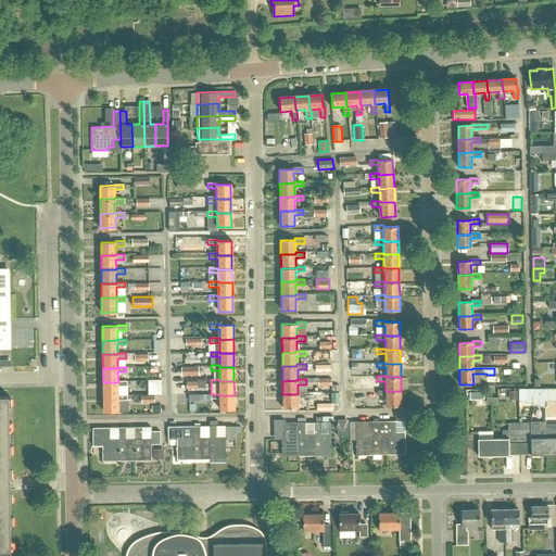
[(118,396),(118,395),(118,386),(127,386),(127,380),(118,381),(118,382),(103,382),(103,396),(118,396)]
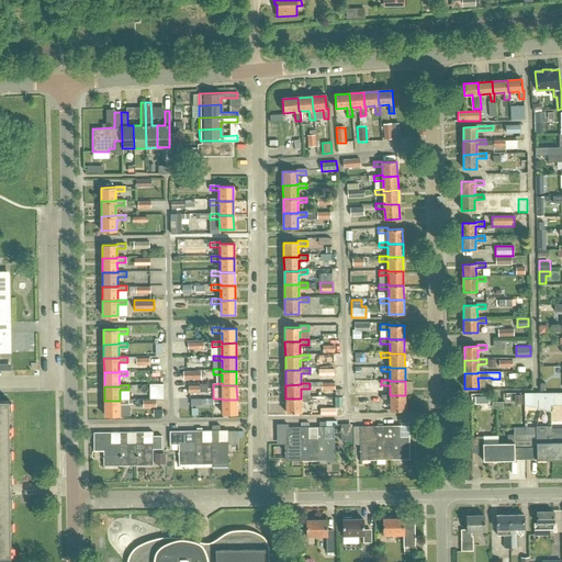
[(149,384),(150,398),(164,398),(164,384),(149,384)]
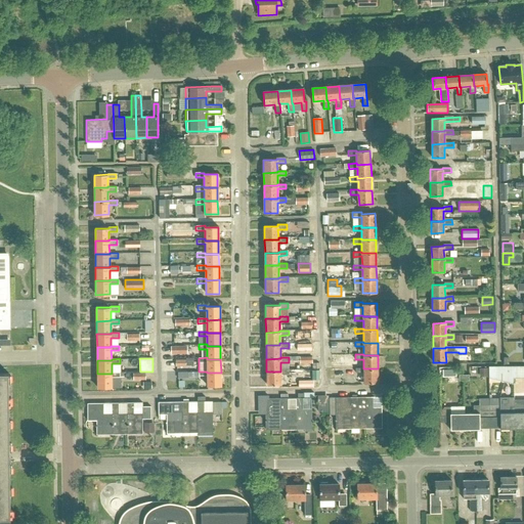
[(487,366),(488,378),(513,385),(513,366),(487,366)]
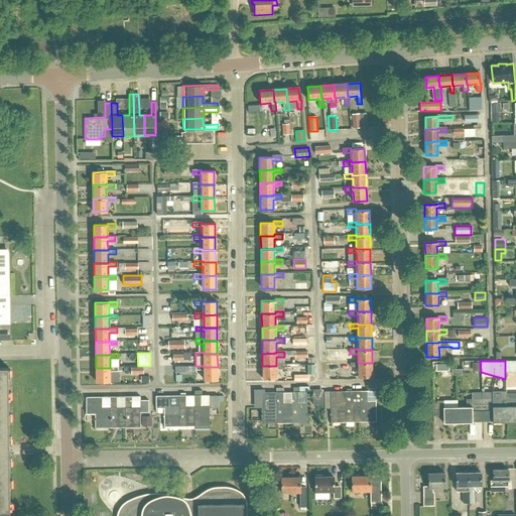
[(358,362),(350,362),(351,367),(359,366),(359,377),(372,377),(372,363),(358,363),(358,362)]
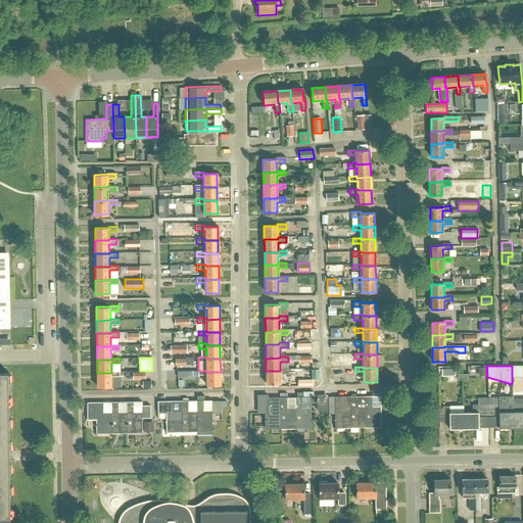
[(280,371),(266,371),(267,384),(280,384),(280,374),(288,374),(288,369),(280,370),(280,371)]
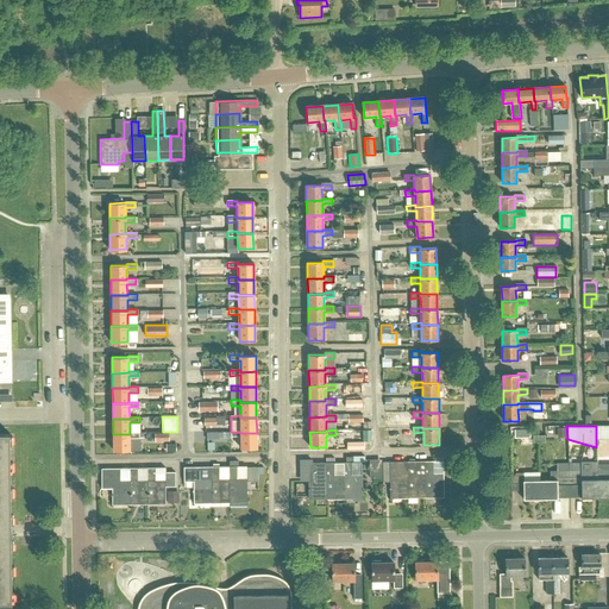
[(130,434),(113,434),(113,451),(130,451),(130,438),(139,438),(139,432),(130,433),(130,434)]
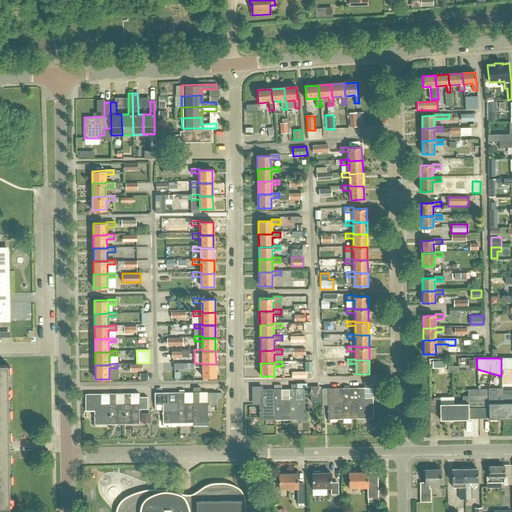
[(202,363),(194,363),(194,367),(202,367),(202,377),(216,377),(216,364),(202,364),(202,363)]
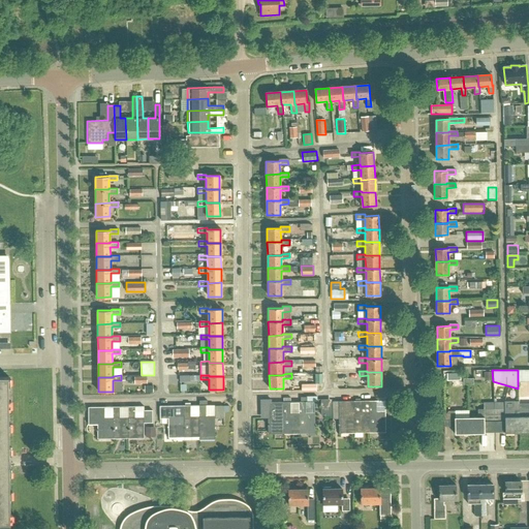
[(0,524),(11,525),(10,467),(10,457),(9,377),(0,376),(0,524)]
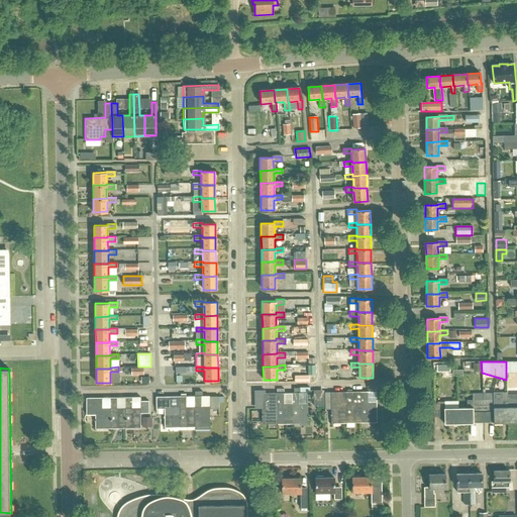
[(278,425),(278,404),(278,394),(265,394),(265,391),(254,391),(255,404),(262,404),(263,425),(278,425)]
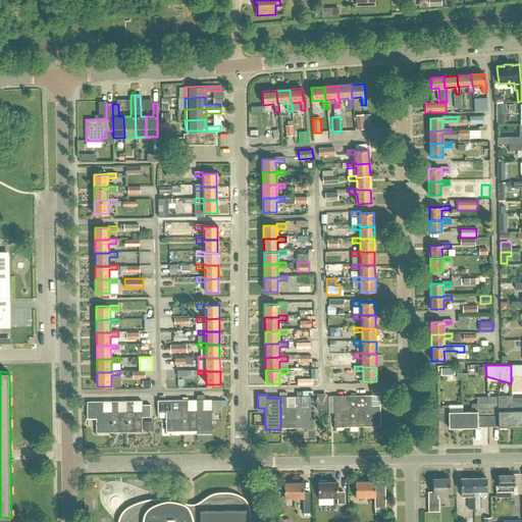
[(350,397),(350,407),(350,427),(365,427),(364,396),(356,397),(350,397)]
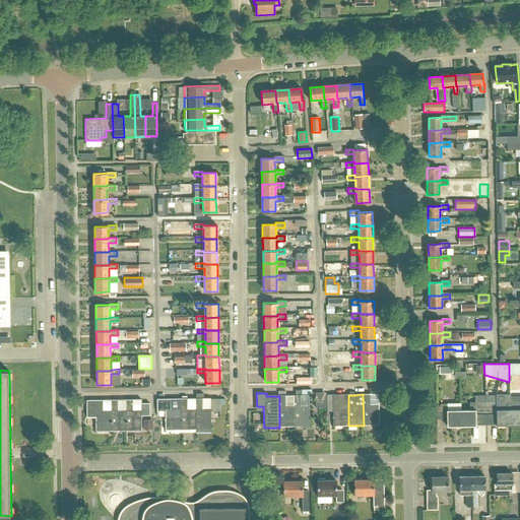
[(363,394),(364,426),(379,426),(379,404),(370,404),(370,394),(363,394)]
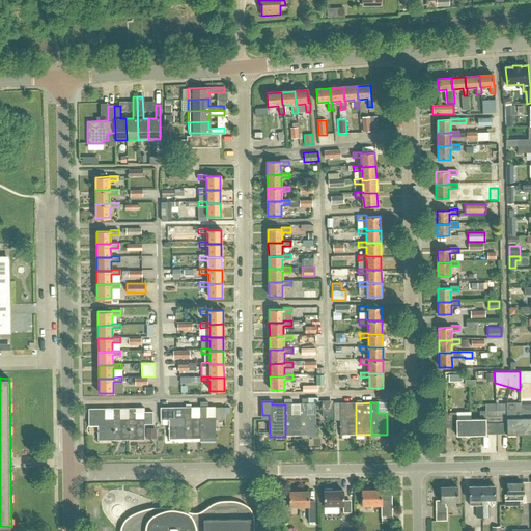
[(505,411),(495,411),(495,416),(496,422),(506,422),(506,435),(521,435),(521,425),(521,411),(520,411),(520,406),(520,402),(505,402),(505,411)]
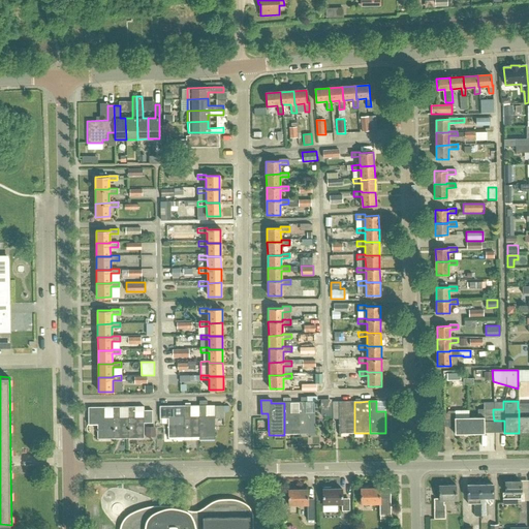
[(345,402),(339,402),(339,434),(354,433),(354,412),(345,412),(345,402)]
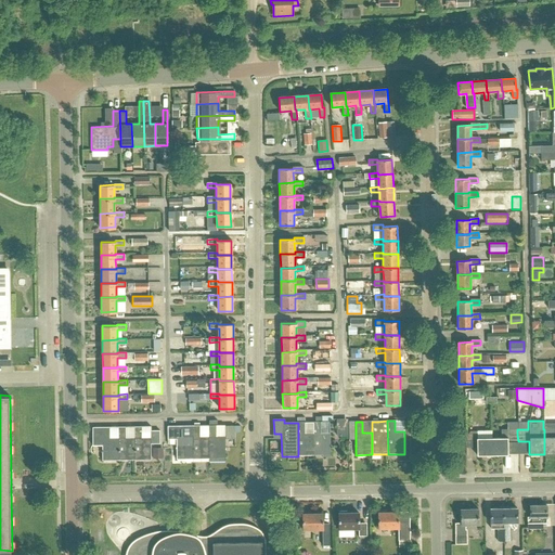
[(305,423),(298,423),(298,434),(298,456),(314,455),(314,433),(313,423),(305,423)]
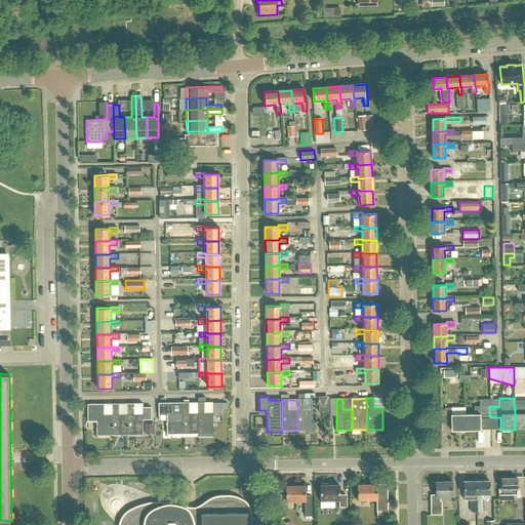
[(297,409),(297,431),(313,431),(313,409),(304,409),(304,400),(296,400),(297,409)]
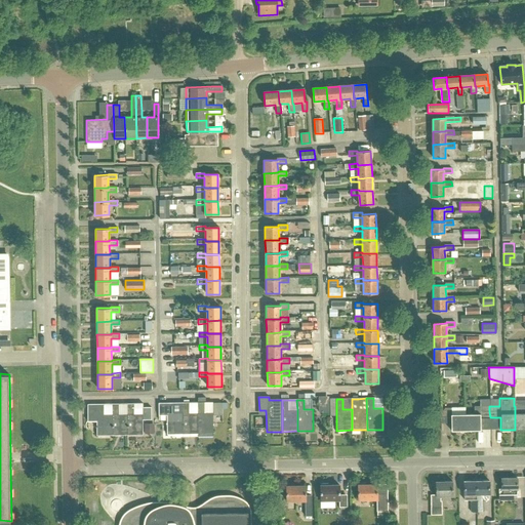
[(524,401),(514,401),(514,406),(515,406),(515,420),(515,430),(524,429),(524,401)]
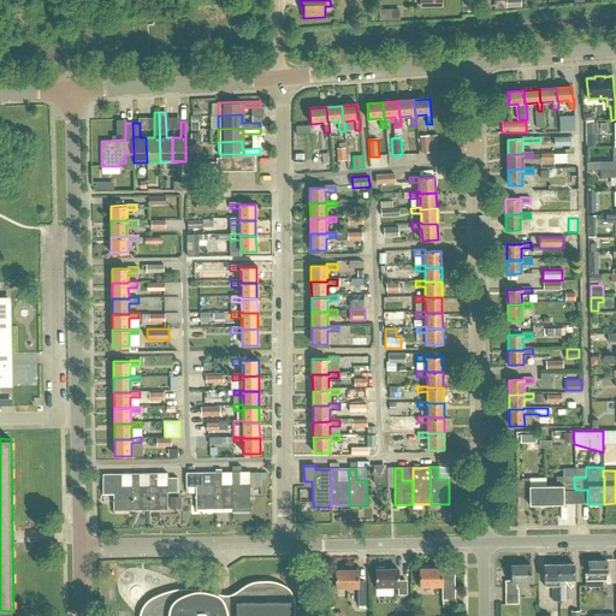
[(232,472),(214,473),(214,485),(214,509),(232,509),(232,484),(232,472)]
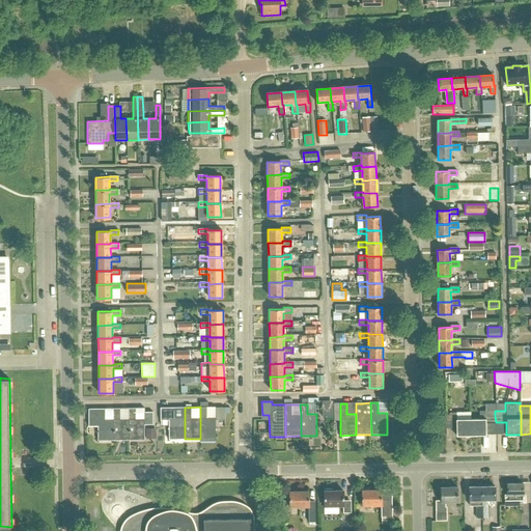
[(207,407),(200,407),(200,417),(200,439),(216,439),(215,420),(224,420),(224,408),(215,408),(215,417),(207,417),(207,407)]
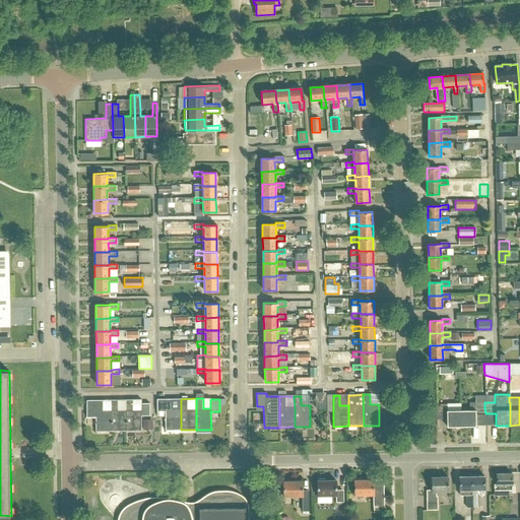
[(133,399),(126,400),(126,431),(141,431),(141,415),(150,414),(150,403),(142,403),(142,399),(133,399)]
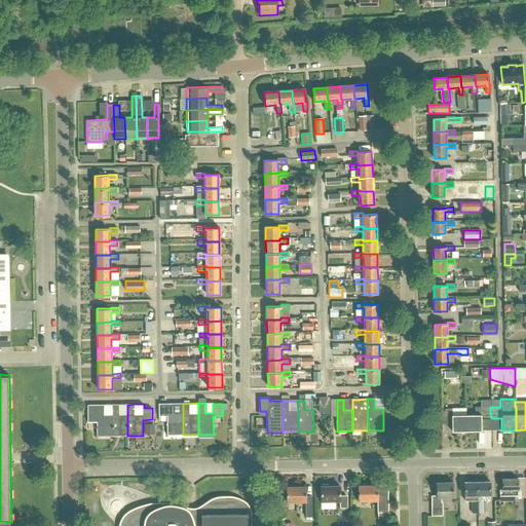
[(174,404),(158,404),(158,416),(167,416),(167,435),(183,435),(183,414),(183,404),(174,404)]
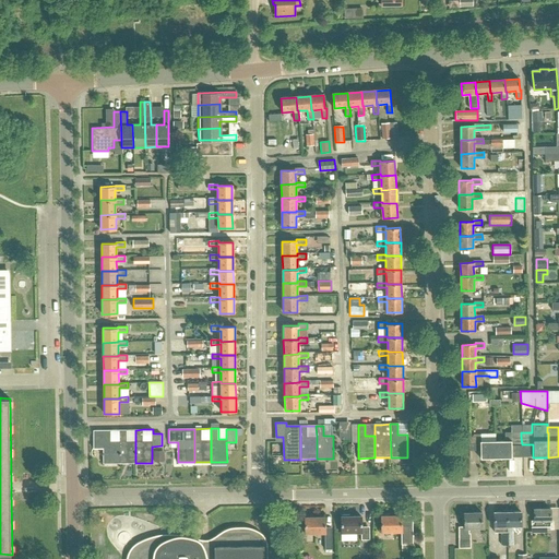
[(103,463),(119,463),(119,430),(110,430),(103,430),(93,430),(93,449),(103,449),(103,463)]
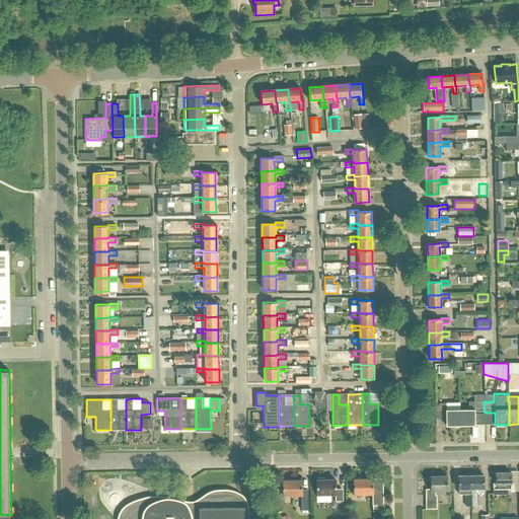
[(126,399),(110,399),(110,430),(126,430),(126,399)]
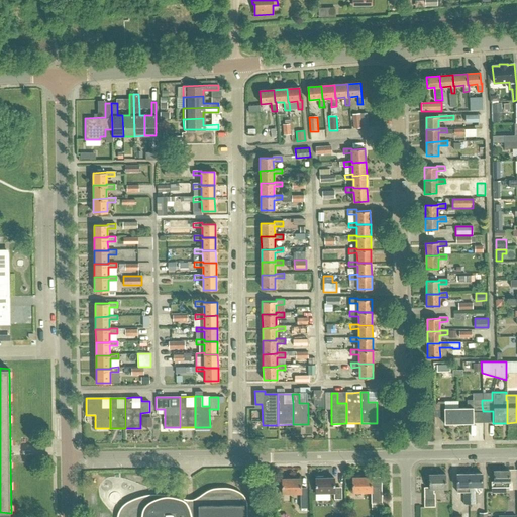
[(473,412),(483,411),(482,405),(482,400),(467,400),(467,408),(457,408),(457,413),(457,417),(457,419),(457,420),(458,423),(473,423),(473,412)]
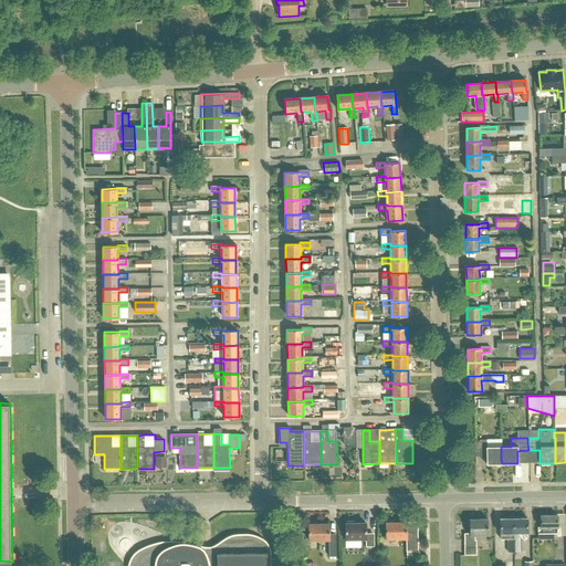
[(501,452),(501,447),(501,439),(485,440),(485,442),(474,442),(474,456),(485,456),(486,464),(502,463),(501,460),(501,459),(501,457),(501,452)]
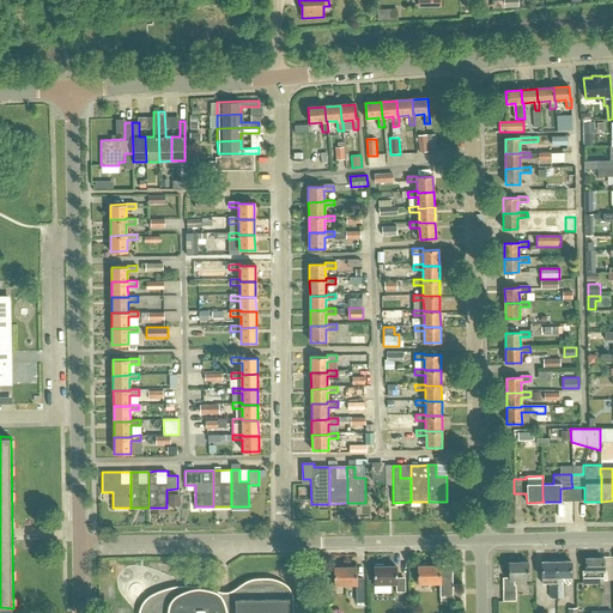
[(169,496),(169,507),(180,507),(180,496),(169,496)]
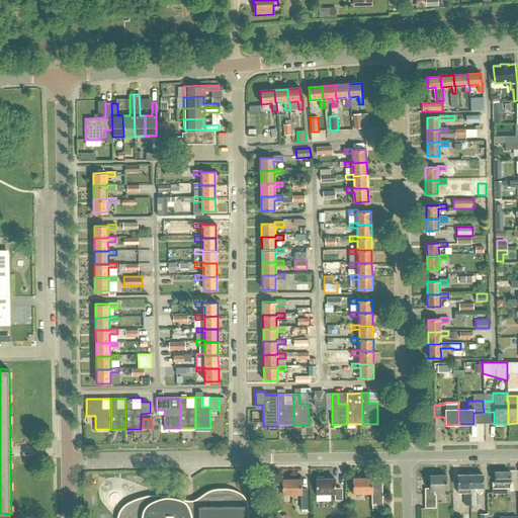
[(510,471),(495,471),(495,480),(492,480),(492,493),(493,493),(493,494),(510,493),(510,491),(513,491),(513,482),(510,483),(510,471)]
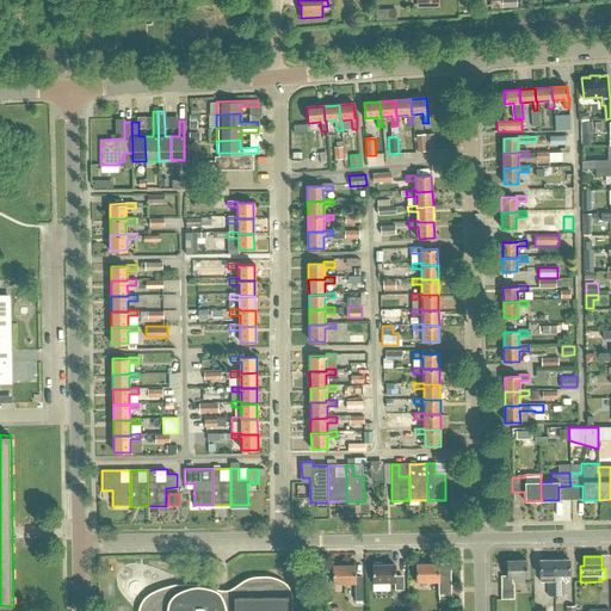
[(555,596),(555,575),(554,559),(541,559),(541,581),(547,581),(548,596),(555,596)]
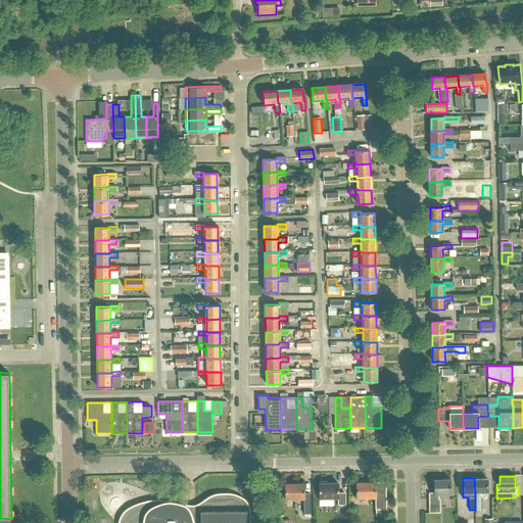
[(474,478),(475,492),(475,510),(481,510),(481,496),(480,496),(480,492),(487,492),(487,478),(474,478)]
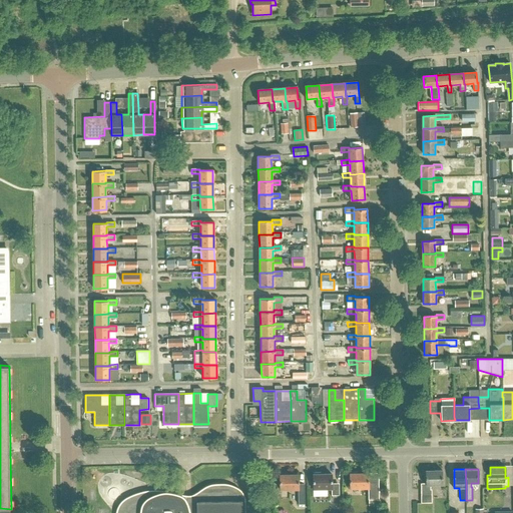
[(425,470),(425,483),(421,483),(421,503),(432,502),(432,489),(430,489),(430,484),(442,484),(442,470),(425,470)]
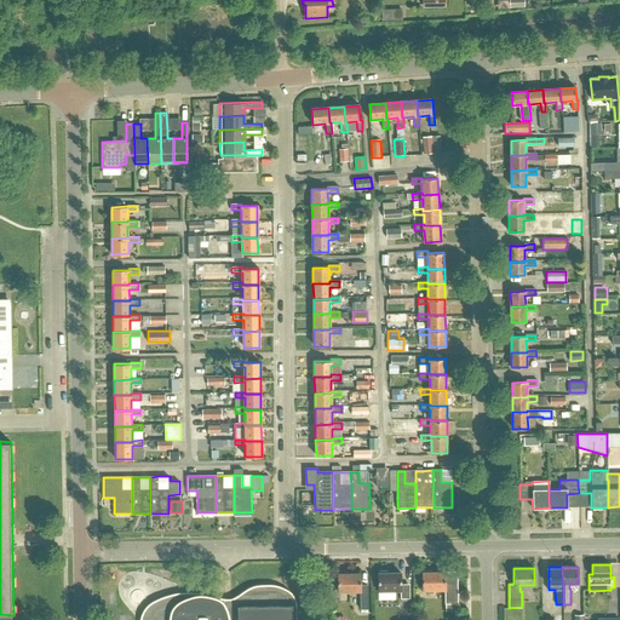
[(423,591),(446,591),(446,610),(459,610),(459,603),(457,603),(457,572),(432,572),(432,570),(424,570),(424,572),(423,572),(423,591)]
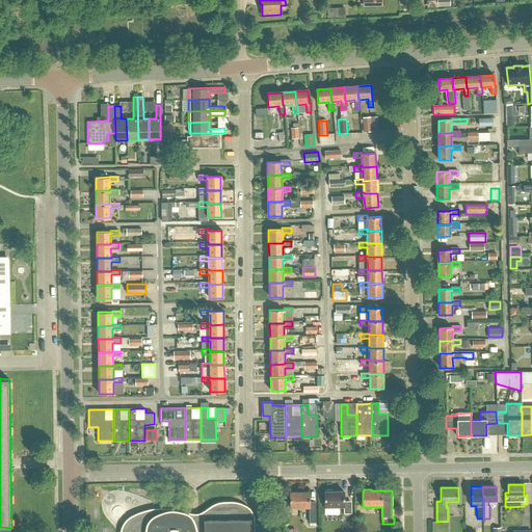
[(316,523),(315,503),(310,503),(310,493),(298,493),(298,490),(291,490),(291,493),(290,493),(290,508),(310,508),(310,523),(316,523)]
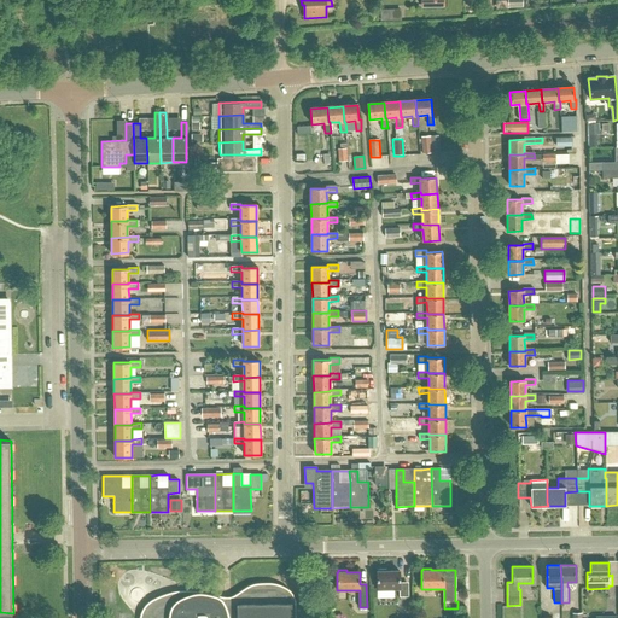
[(386,570),(378,570),(378,571),(377,571),(377,590),(400,589),(400,598),(408,598),(408,583),(401,583),(401,571),(386,571),(386,570)]
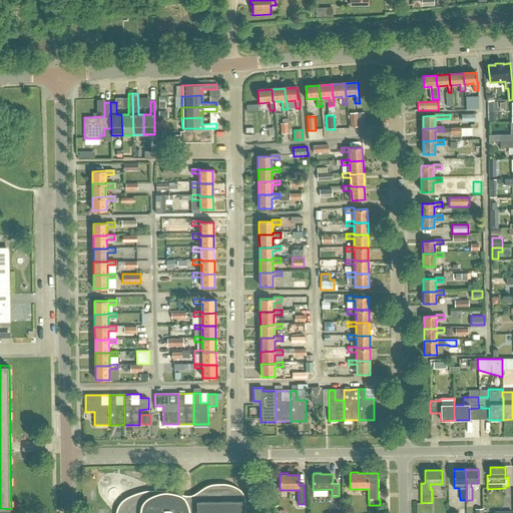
[(242,512),(242,500),(241,498),(240,494),(237,491),(232,489),(228,488),(225,487),(219,487),(213,487),(210,488),(207,489),(201,493),(195,497),(193,498),(191,498),(186,498),(183,498),(180,497),(177,496),(171,495),(165,494),(159,493),(155,493),(153,493),(147,494),(141,495),(135,497),(129,499),(125,502),(123,504),(120,509),(119,512),(242,512)]
